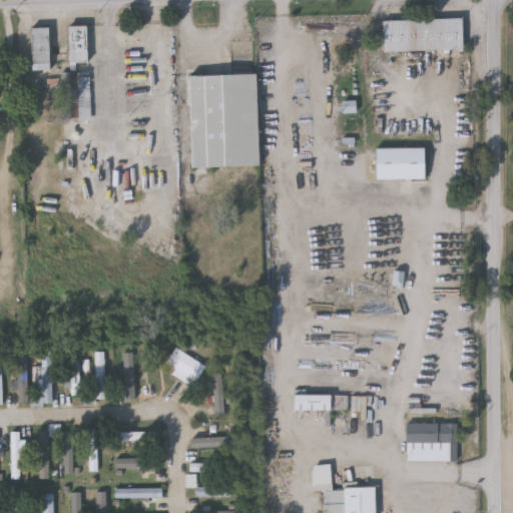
[(384,19),(463,17),(463,49),(385,51),(384,19)]
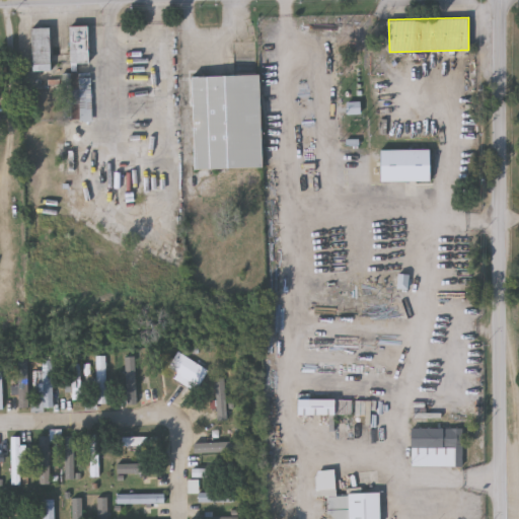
[(89,65),(81,65),(81,73),(92,72),(93,122),(70,122),(69,26),(88,26),(89,65)]
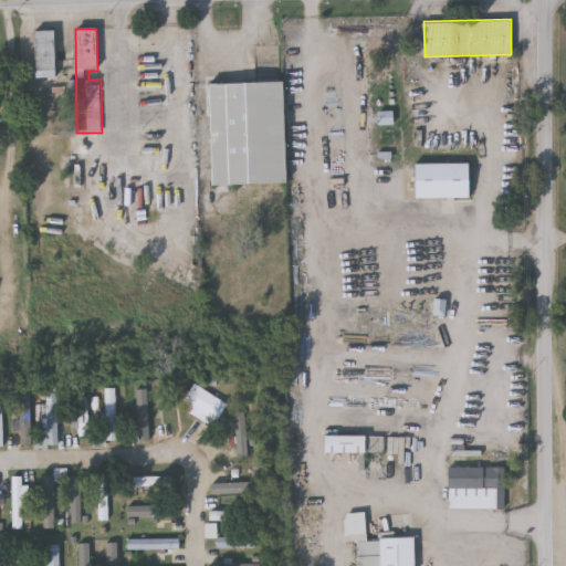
[(37,79),(37,31),(58,31),(58,77),(37,79)]
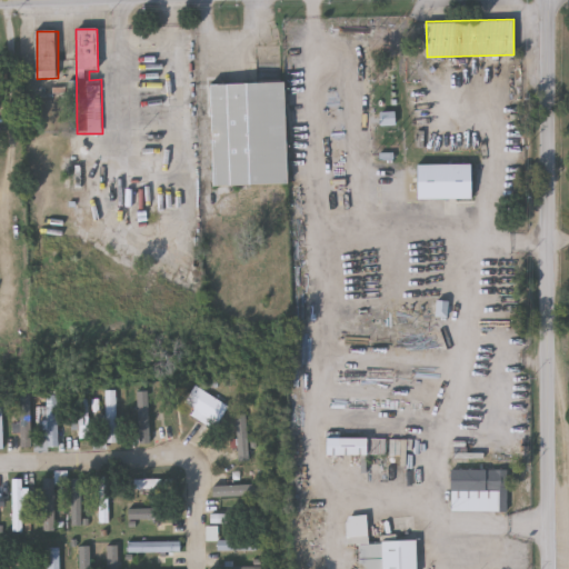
[(211,83),(286,82),(287,183),(212,185),(211,83)]
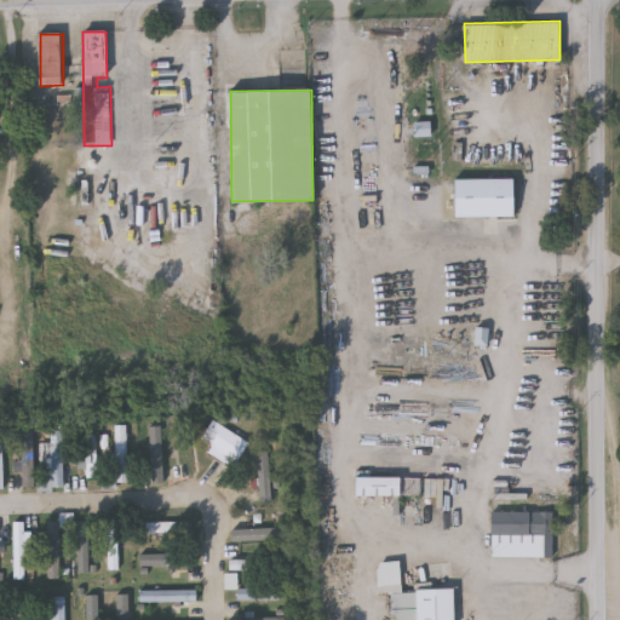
[(250,447),(237,465),(202,438),(214,422),(250,447)]
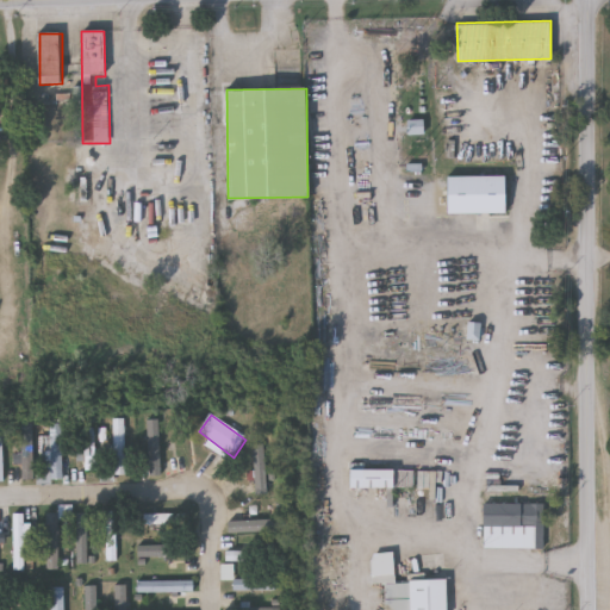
[(114,421),(126,421),(126,477),(114,477),(114,421)]
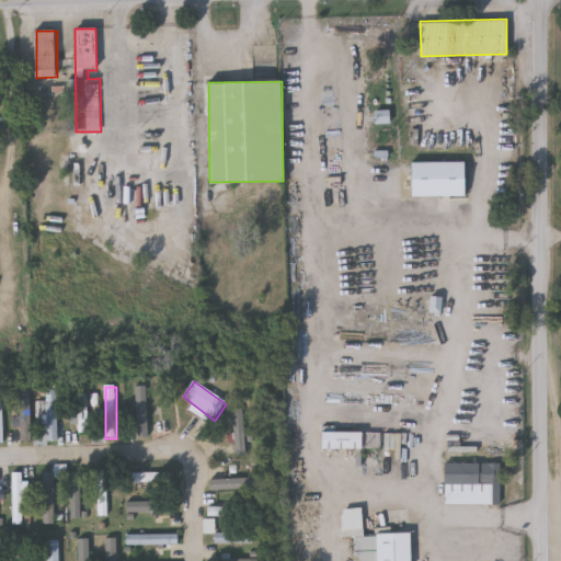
[(21,391),(32,391),(32,443),(21,443),(21,391)]
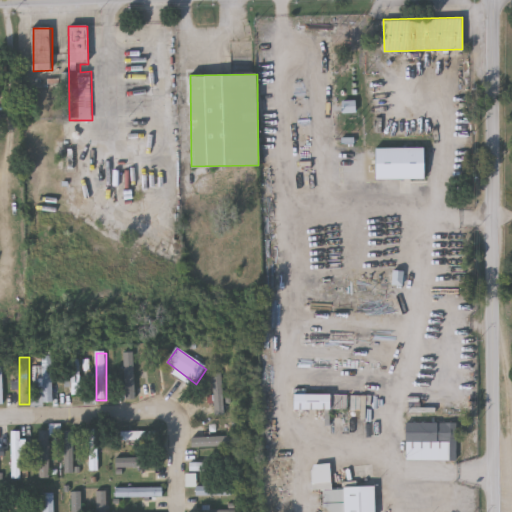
[(53,357),(54,403),(45,404),(45,407),(33,408),(33,397),(43,397),(42,357),(53,357)]
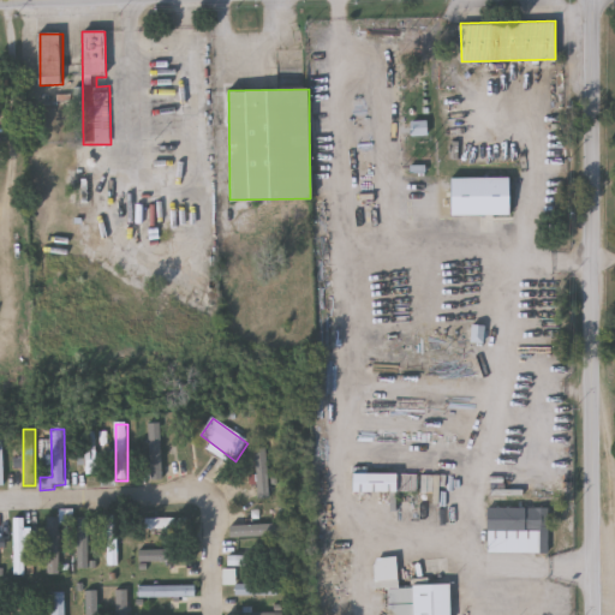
[(87,475),(87,434),(96,434),(96,475),(87,475)]
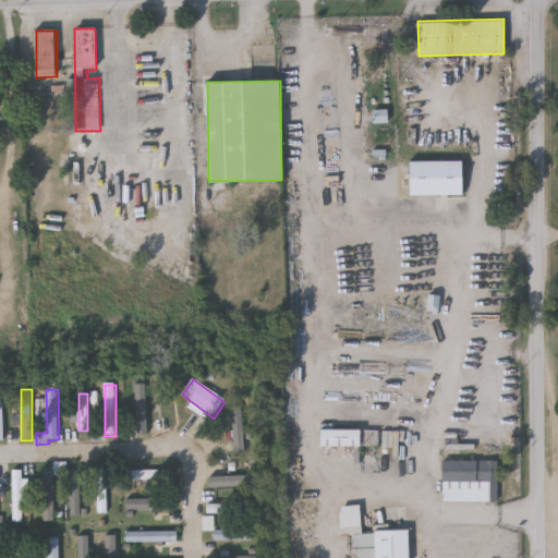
[(381,446),(322,446),(322,429),(381,429),(381,446)]
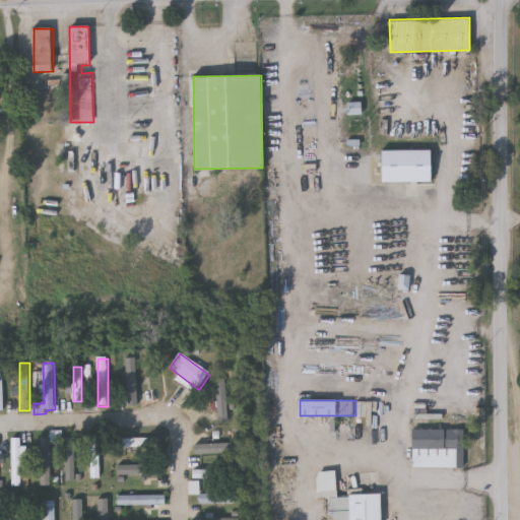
[(466,428),(466,467),(414,467),(414,429),(466,428)]
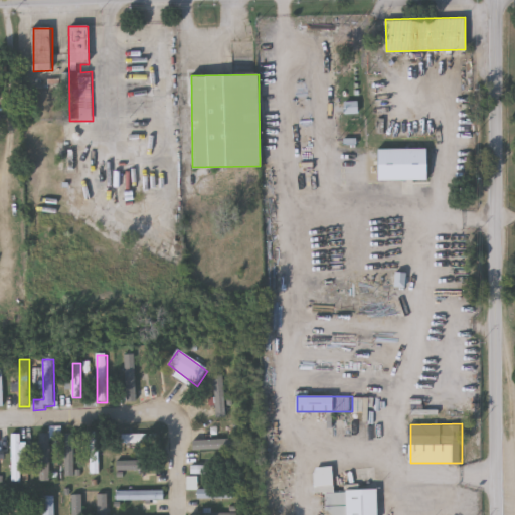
[(62,430),(62,440),(50,440),(50,482),(40,482),(40,436),(51,436),(51,428),(62,430)]
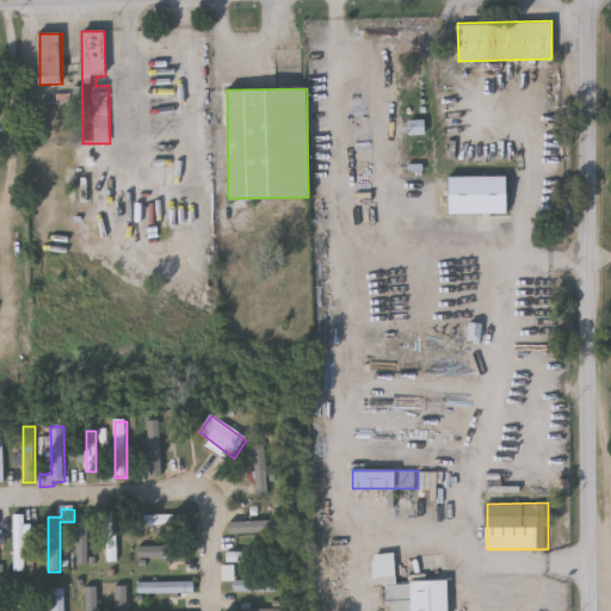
[(107,563),(107,514),(117,514),(117,563),(107,563)]
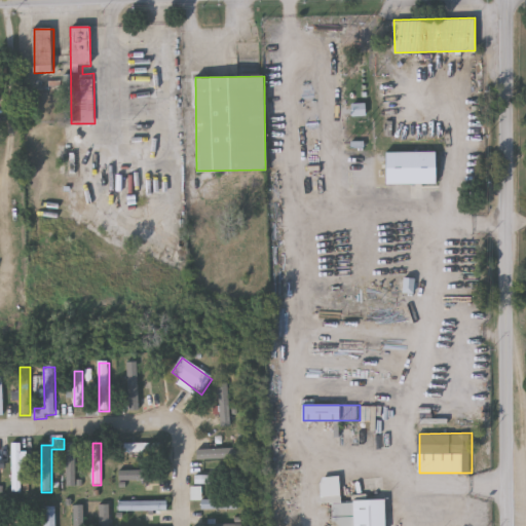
[(126,453),(126,445),(161,445),(161,453),(126,453)]
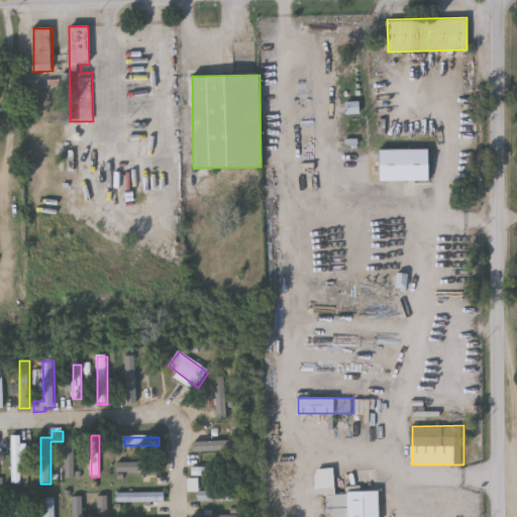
[(237,441),(237,453),(199,453),(199,441),(237,441)]
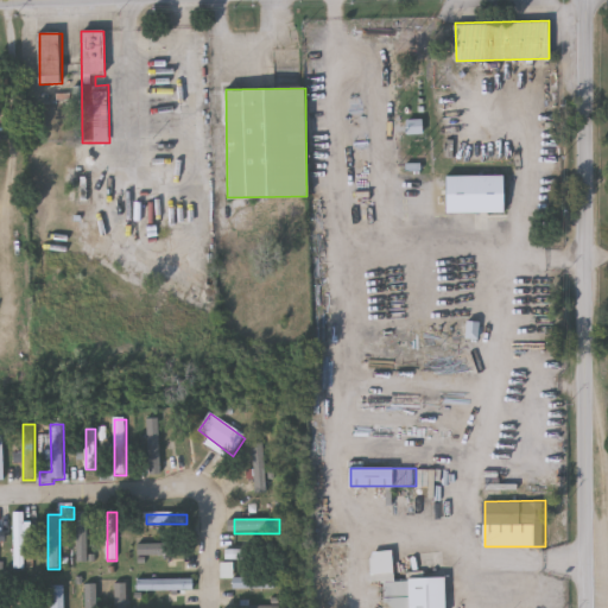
[(385,607),(385,584),(374,584),(373,551),(396,550),(397,578),(448,577),(448,607),(385,607)]
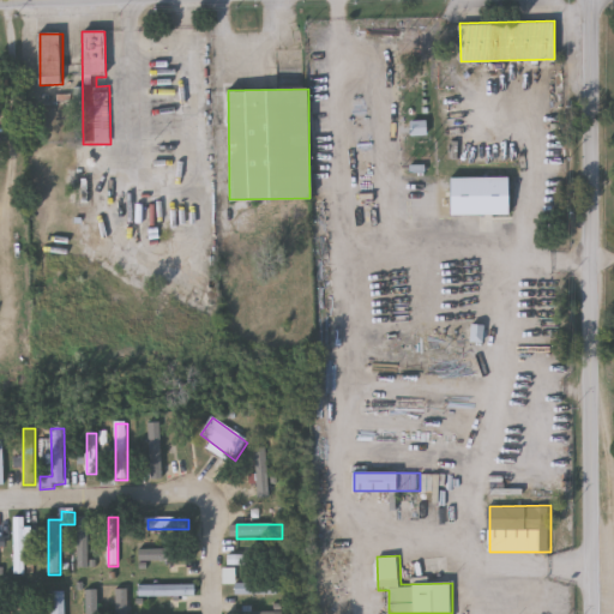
[(236,596),(236,583),(276,583),(276,596),(236,596)]
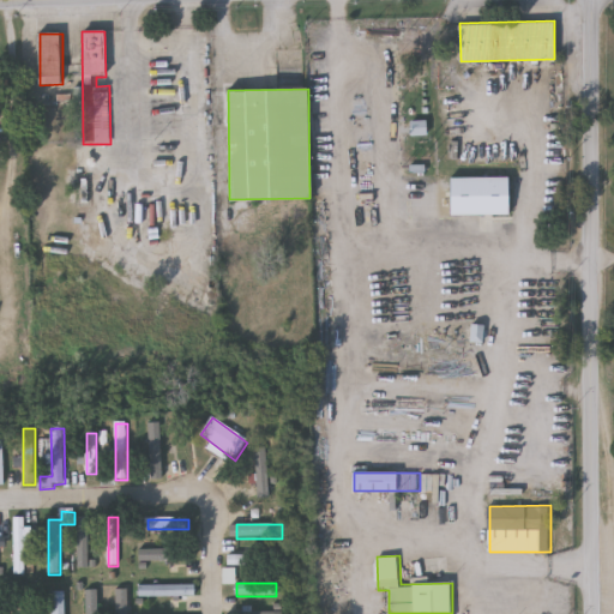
[(140,587),(196,587),(196,597),(140,597),(140,587)]
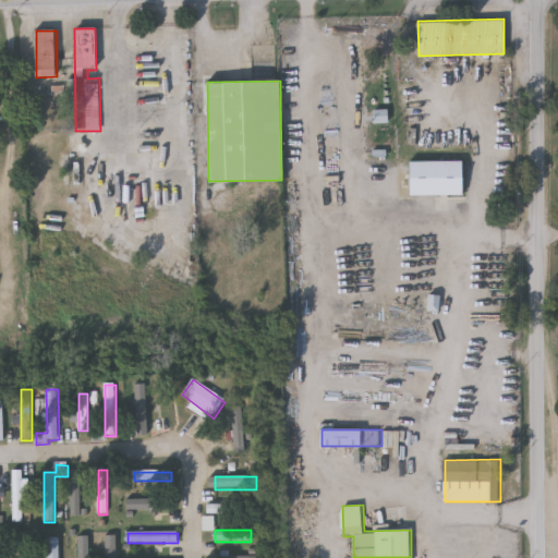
[(106,557),(106,537),(117,537),(117,557),(106,557)]
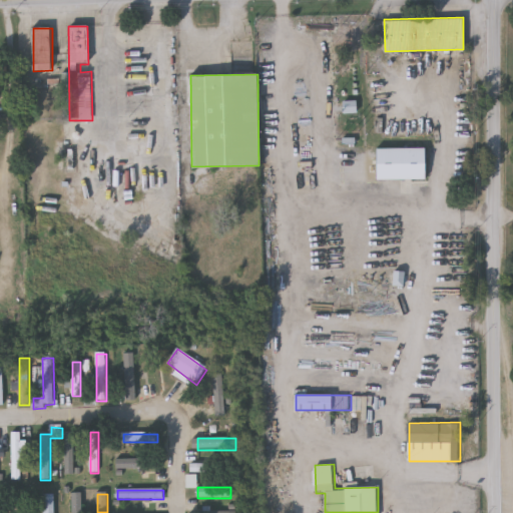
[(55,496),(55,512),(44,512),(44,496),(55,496)]
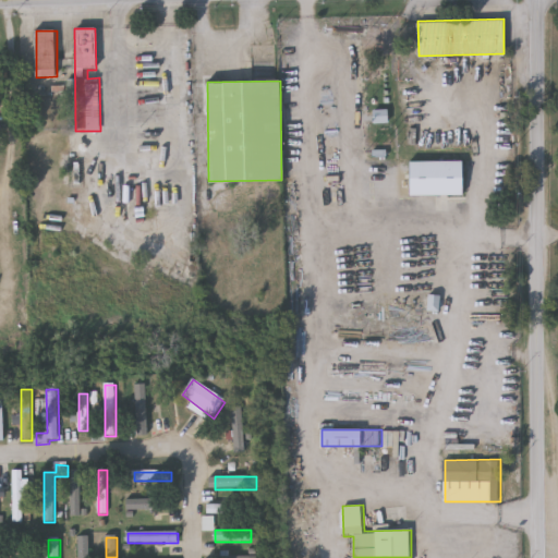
[(91,557),(80,557),(80,541),(91,541),(91,557)]
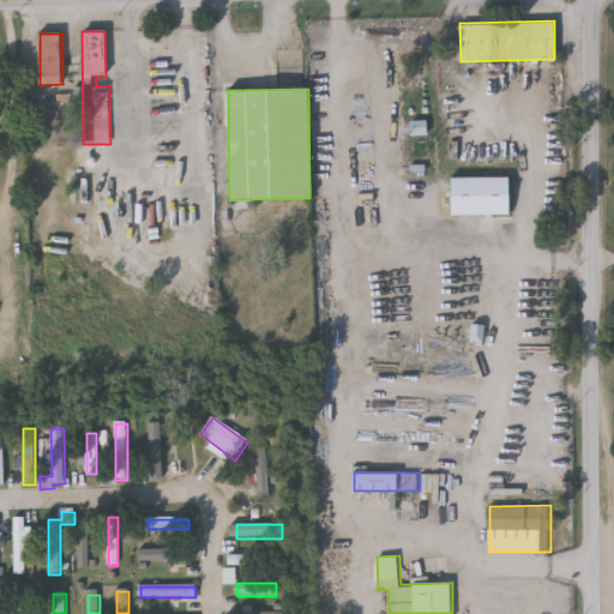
[(40,613),(25,613),(25,597),(40,597),(40,613)]
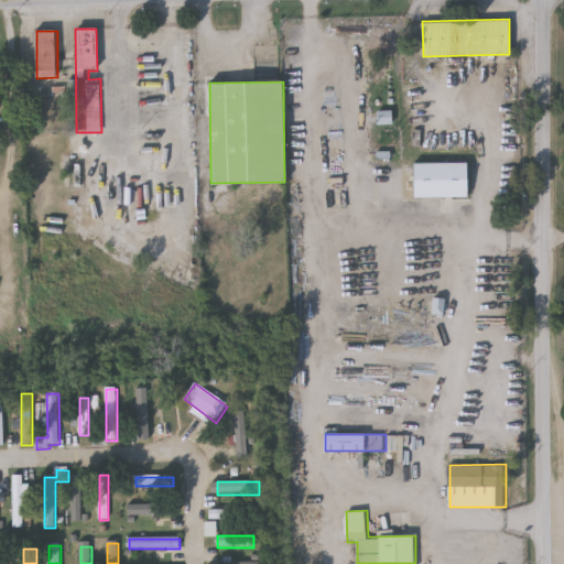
[(0,563),(10,563),(11,553),(0,552),(0,563)]
